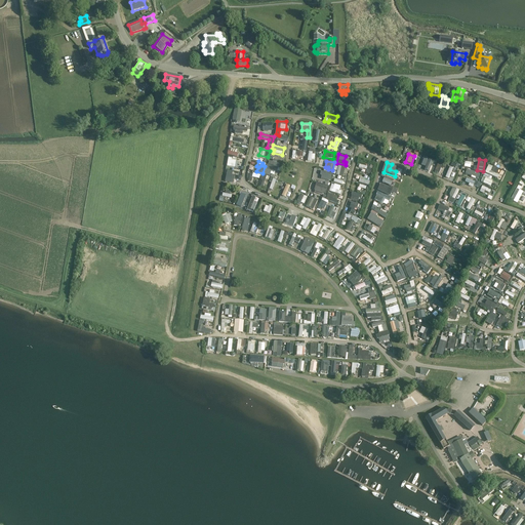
[(485,172),(497,178),(499,174),(496,173),(498,169),(488,164),(485,172)]
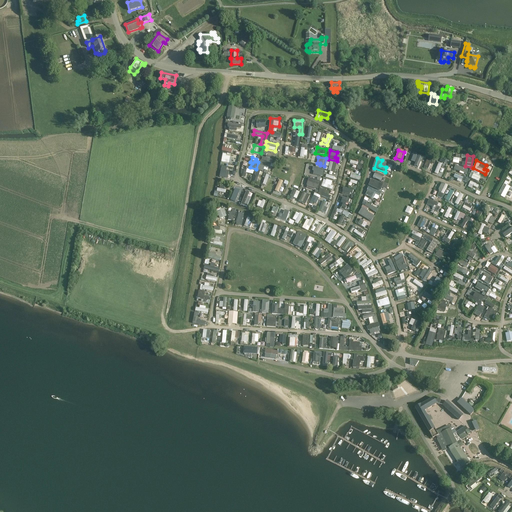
[(335,171),(336,163),(329,162),(328,171),(335,171)]
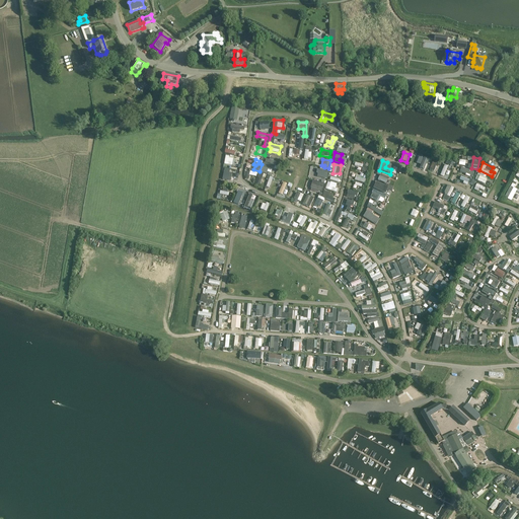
[(444,176),(448,166),(444,164),(439,174),(444,176)]
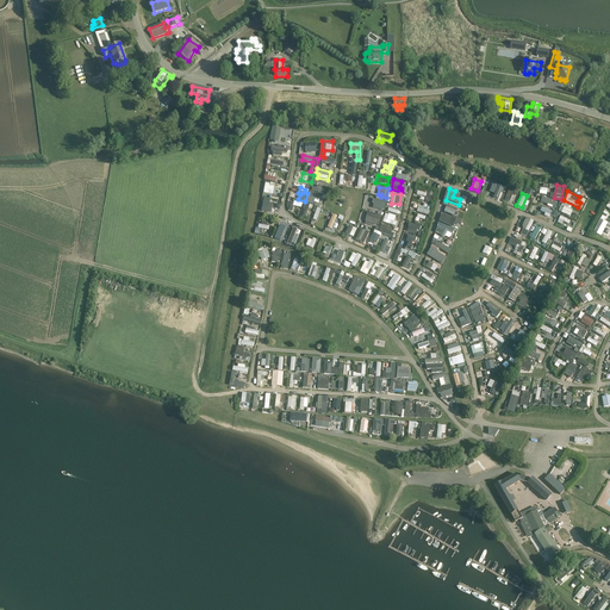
[(543,195),(541,200),(556,207),(558,203),(543,195)]
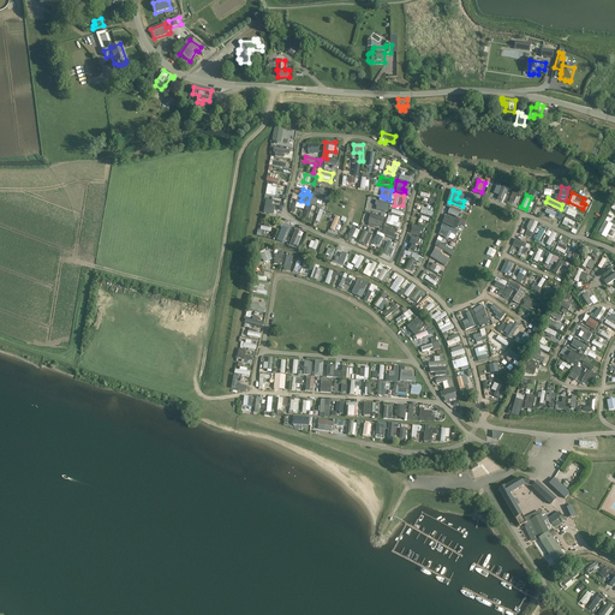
[(387,212),(389,203),(377,201),(375,209),(387,212)]
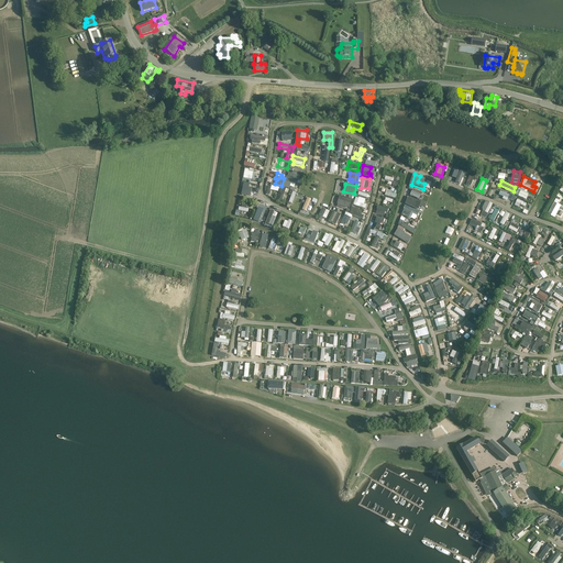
[(519,186),(517,196),(527,199),(529,194),(527,192),(528,189),(519,186)]
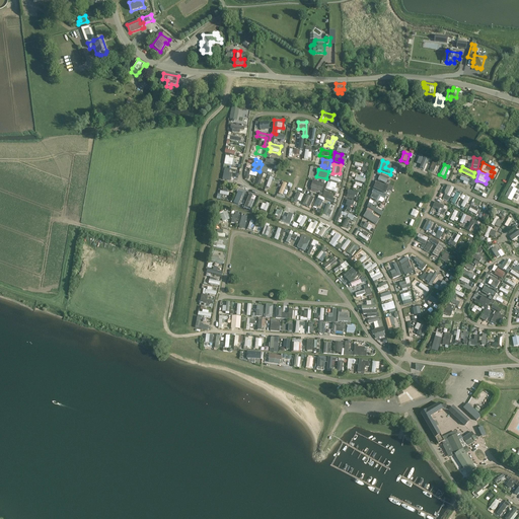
[(263,178),(265,179),(267,174),(260,172),(255,184),(260,186),(263,178)]
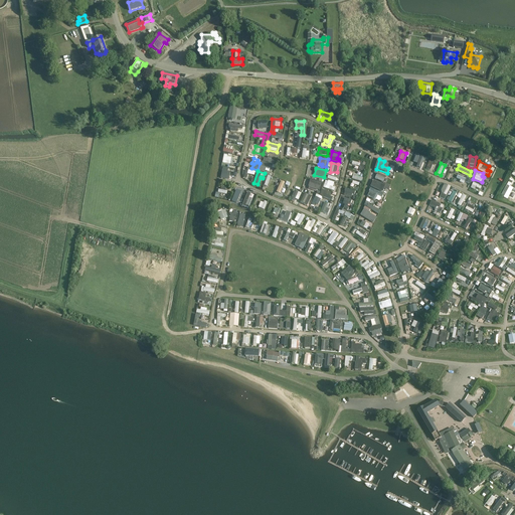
[(384,181),(386,175),(376,172),(374,179),(384,181)]
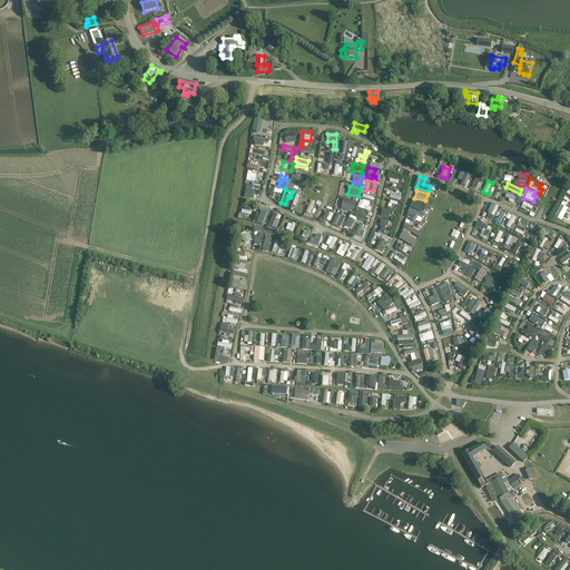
[(509,200),(513,203),(516,197),(507,193),(505,197),(510,199),(509,200)]
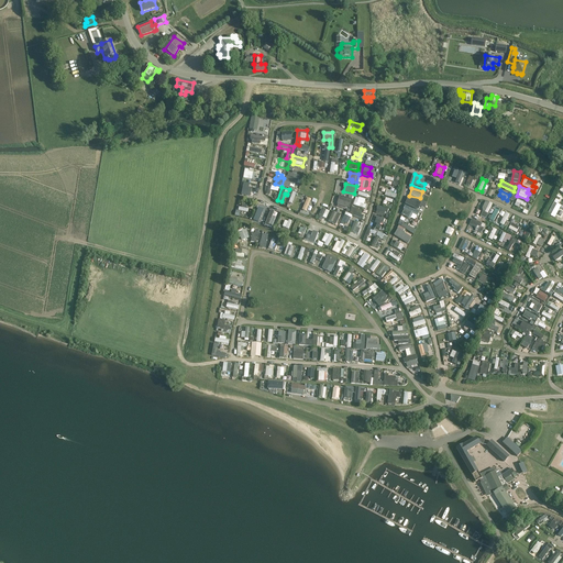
[(338,203),(350,208),(352,200),(340,196),(338,203)]
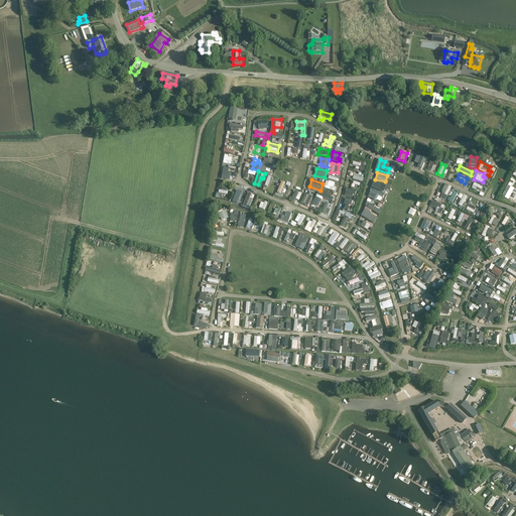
[(334,186),(335,182),(327,180),(324,187),(335,191),(336,187),(334,186)]
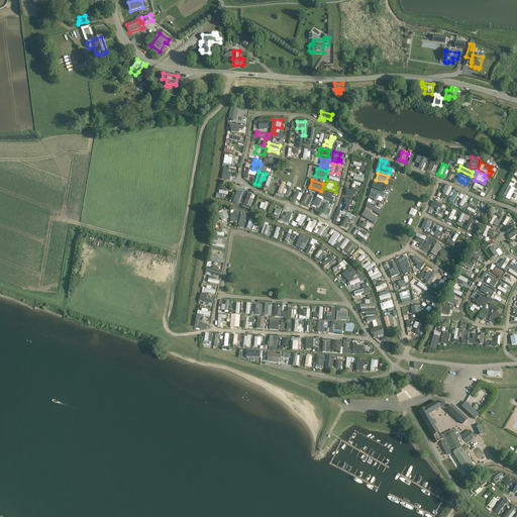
[(390,192),(392,187),(375,181),(369,198),(378,201),(379,196),(385,198),(387,191),(390,192)]
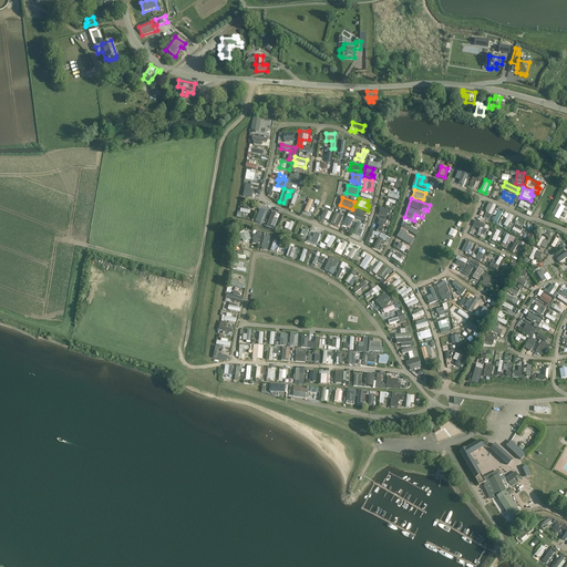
[(484,217),(490,219),(495,205),(490,203),(484,217)]
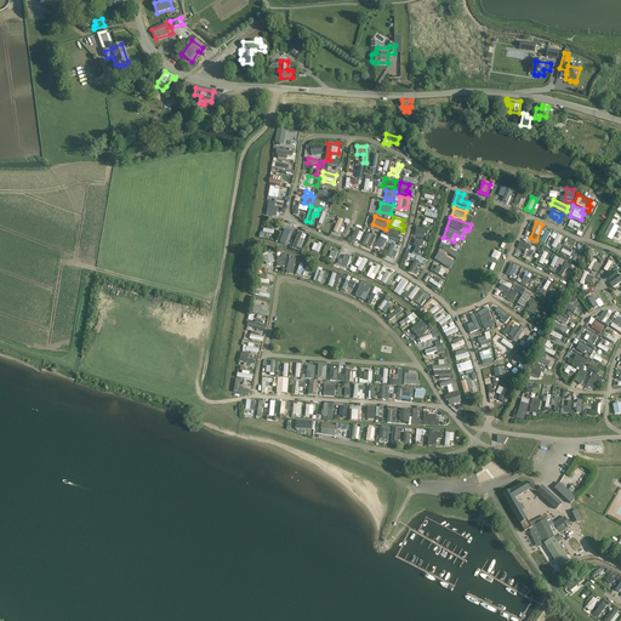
[(415,235),(426,239),(428,231),(417,227),(415,235)]
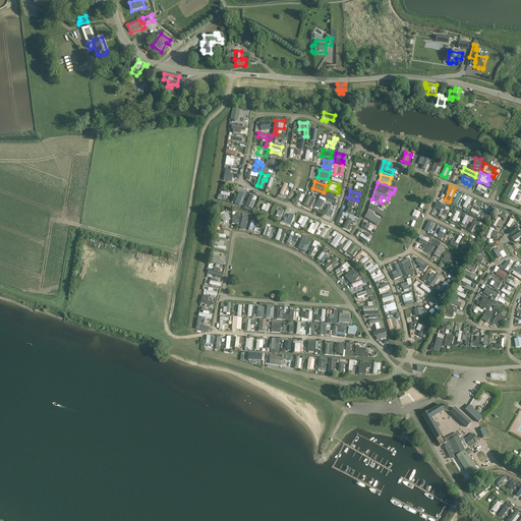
[(514,192),(510,191),(507,199),(513,201),(515,198),(518,199),(520,192),(515,190),(514,192)]
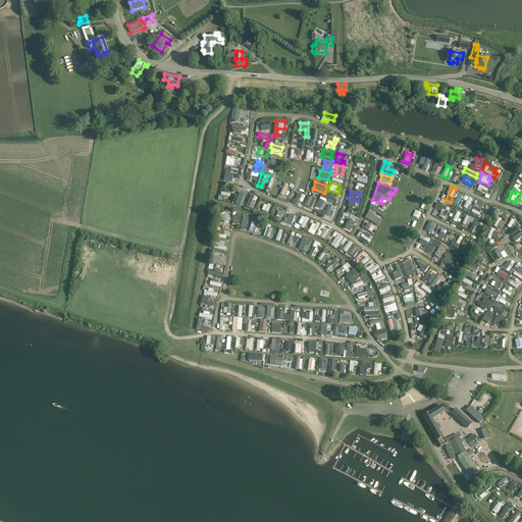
[(300,201),(306,203),(308,197),(299,192),(294,203),(298,204),(300,201)]
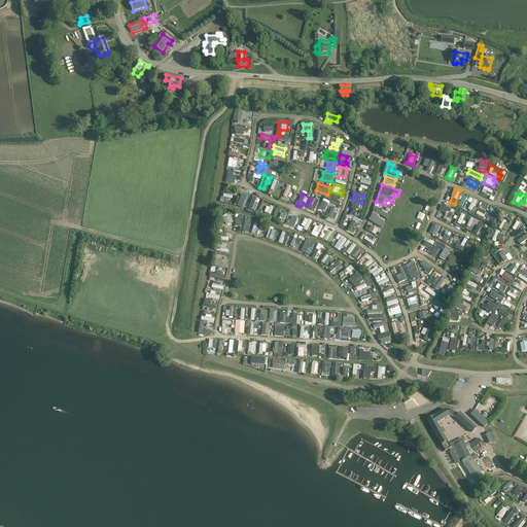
[(244,207),(247,197),(241,195),(238,205),(244,207)]
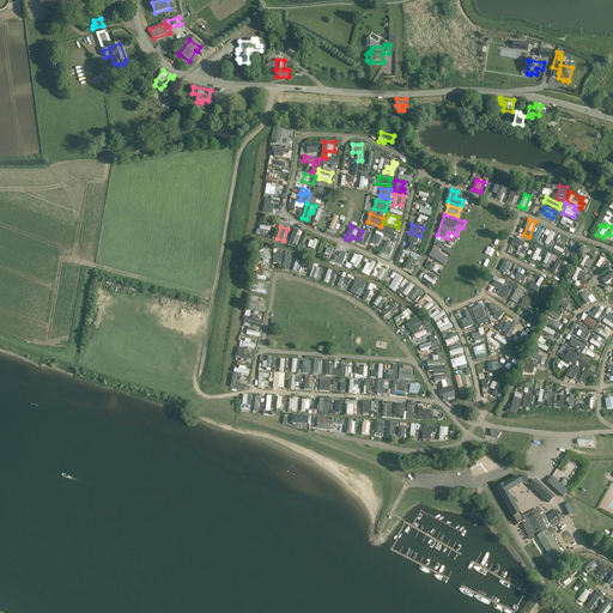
[(287,244),(296,248),(303,231),(295,228),(287,244)]
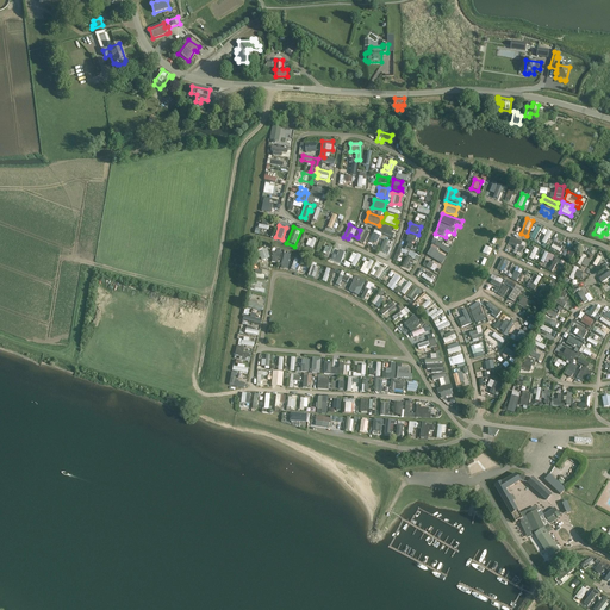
[(365,243),(369,232),(362,229),(356,240),(365,243)]
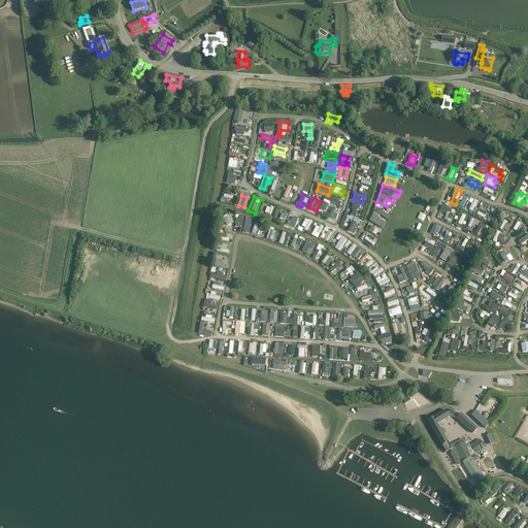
[(326,210),(330,202),(325,199),(319,210),(322,211),(323,208),(326,210)]
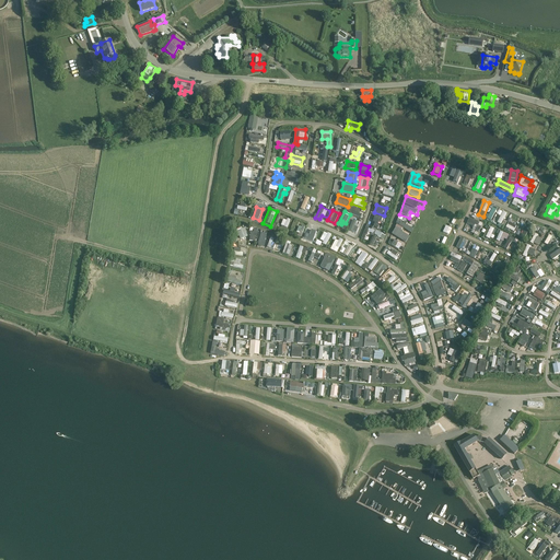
[(384,223),(386,219),(375,214),(373,221),(375,222),(374,226),(377,228),(380,221),(384,223)]
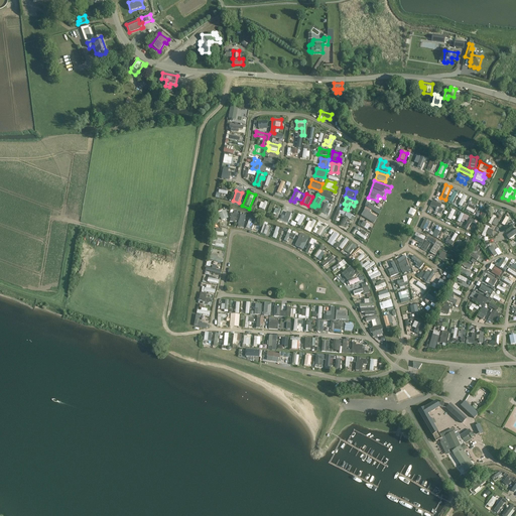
[(464,204),(465,201),(458,198),(455,204),(465,209),(466,205),(464,204)]
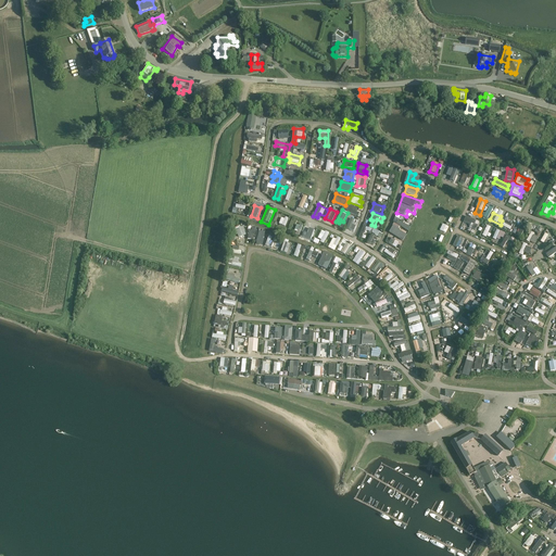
[(474,225),(476,219),(466,216),(464,222),(474,225)]
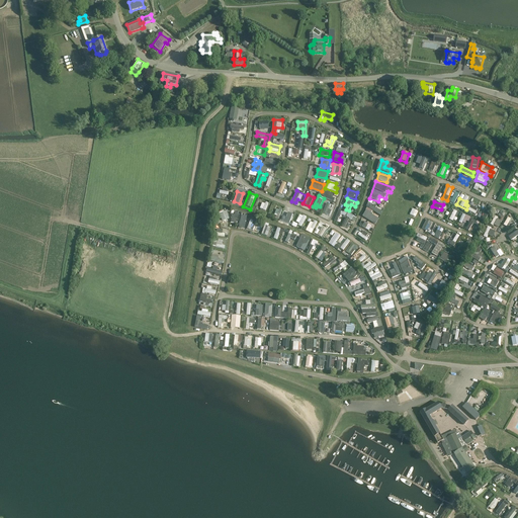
[(471,201),(468,211),(476,213),(478,208),(472,206),(473,202),(471,201)]
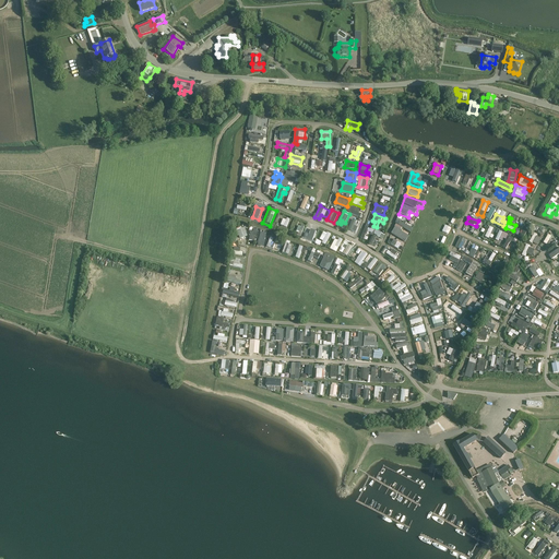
[(353,230),(356,232),(358,225),(355,224),(356,222),(353,219),(348,229),(353,232),(353,230)]
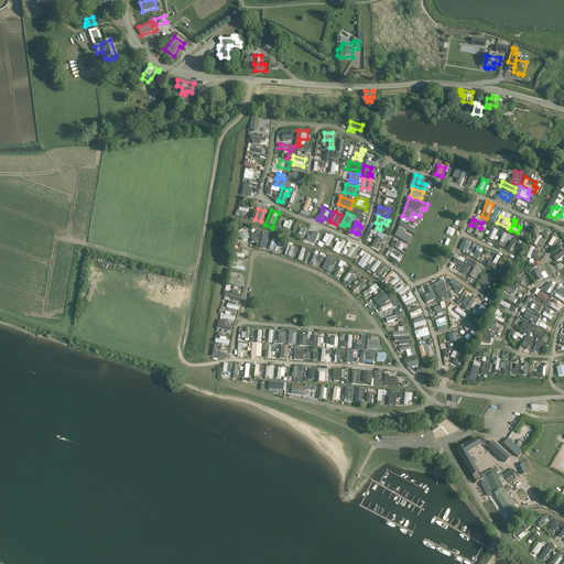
[(411,242),(413,237),(404,232),(405,229),(414,234),(416,229),(409,227),(410,225),(403,221),(397,237),(411,242)]
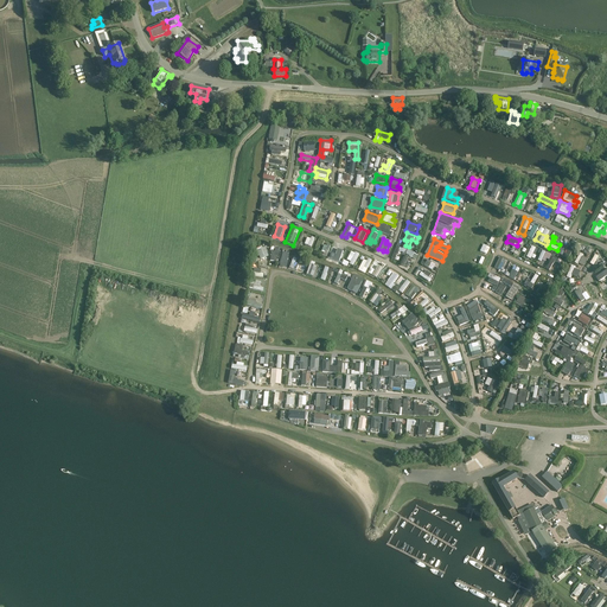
[(531,246),(526,257),(531,260),(532,257),(534,259),(538,249),(531,246)]
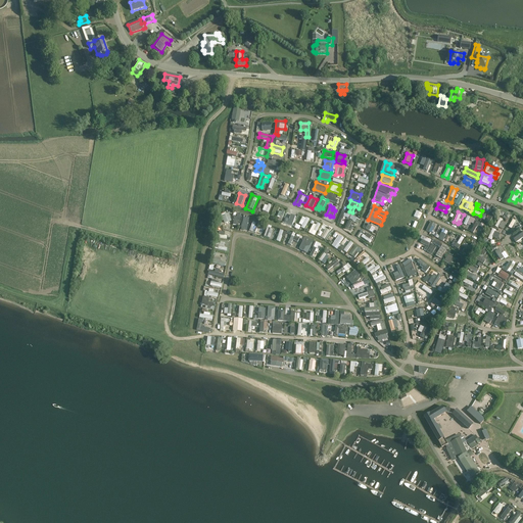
[(294,223),(296,215),(291,212),(288,221),(294,223)]
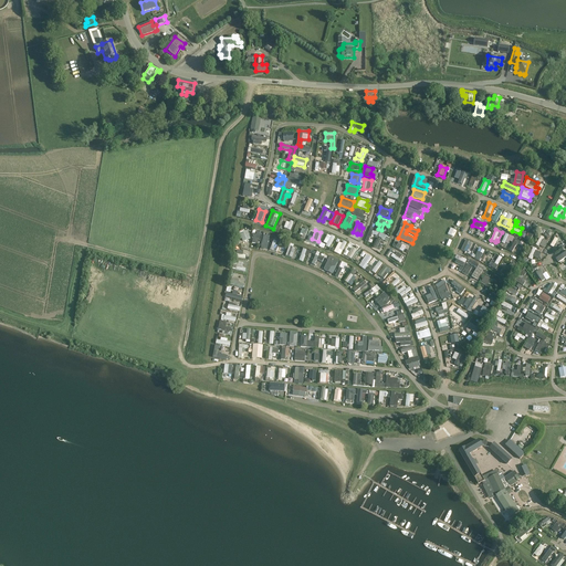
[(248,231),(239,234),(242,242),(251,239),(248,231)]
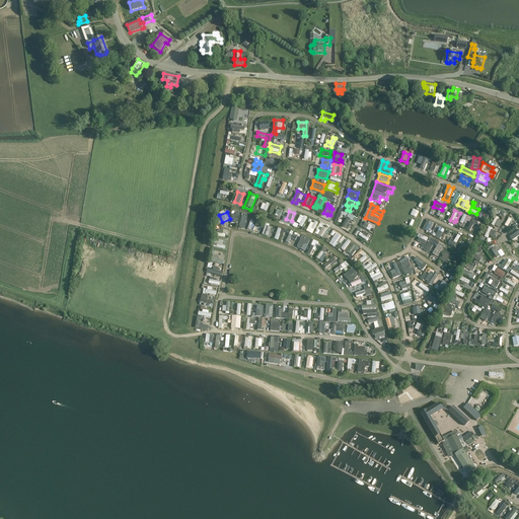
[(349,213),(347,217),(356,222),(358,218),(349,213)]
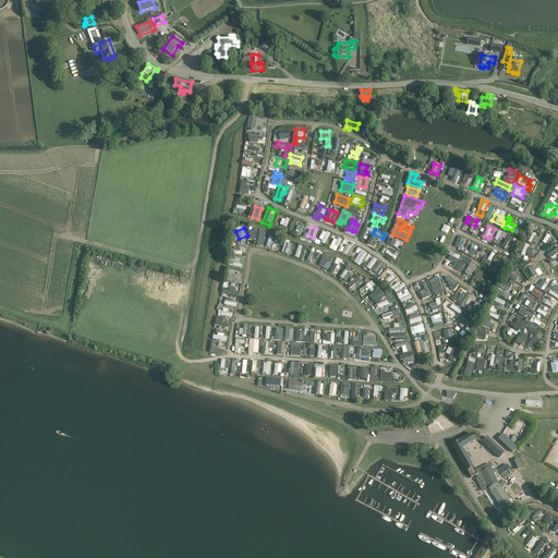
[(261,230),(256,245),(263,246),(267,231),(261,230)]
